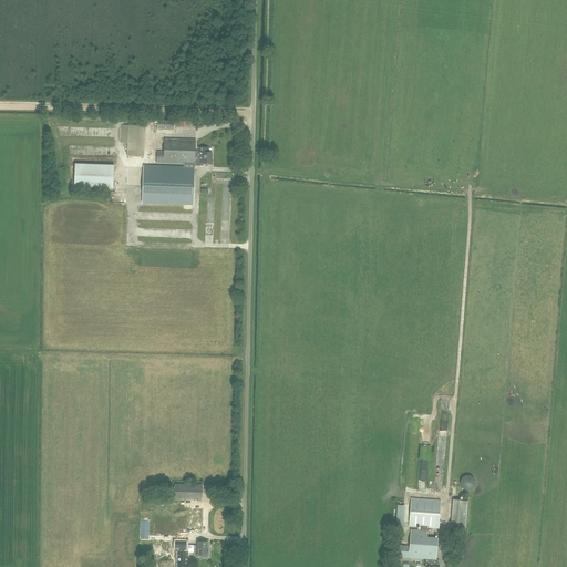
[(182,127),(182,122),(157,121),(157,130),(174,130),(174,127),(182,127)]
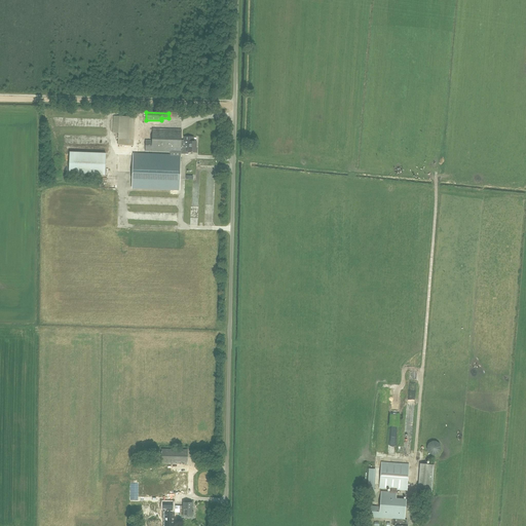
[(112,133),(118,134),(118,145),(134,146),(135,117),(119,116),(113,116),(112,133)]
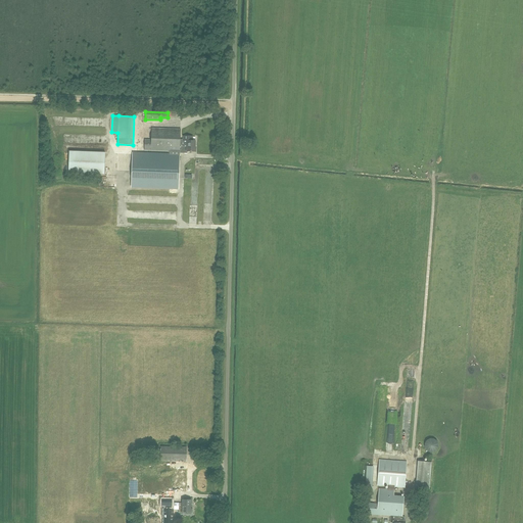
[(196,152),(196,148),(195,148),(195,141),(192,141),(192,137),(183,136),(183,140),(180,140),(181,129),(152,128),(151,140),(145,139),(144,150),(174,151),(173,155),(133,154),(131,188),(178,190),(179,173),(179,153),(188,154),(188,152),(196,152)]
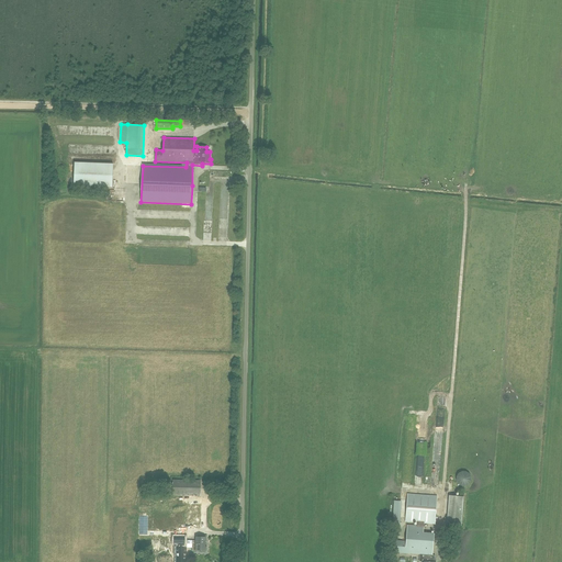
[(112,188),(113,164),(74,163),(74,187),(112,188)]
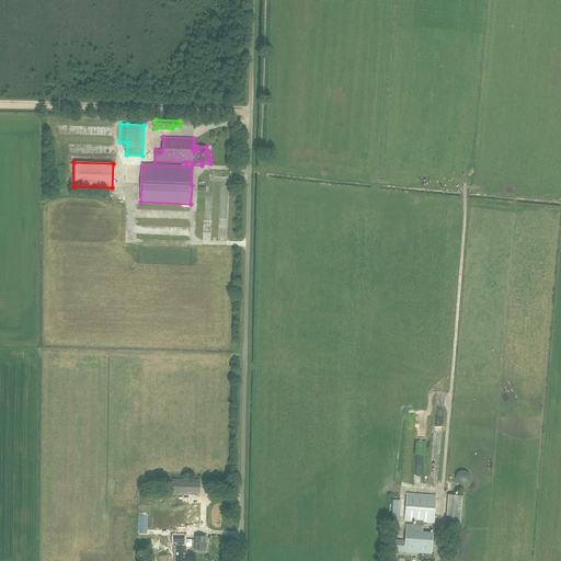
[(460,485),(465,485),(468,483),(470,480),(470,477),(469,472),(465,471),(461,470),(458,472),(456,476),(455,480),(457,483),(460,485)]
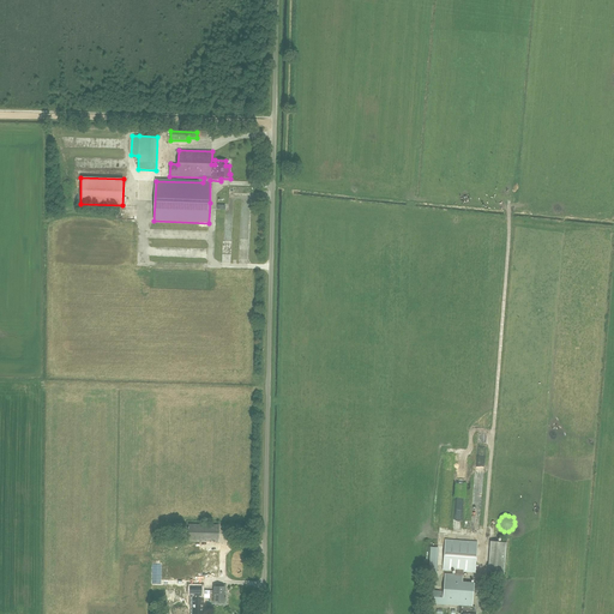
[(188,524),(188,541),(218,542),(220,525),(188,524)]
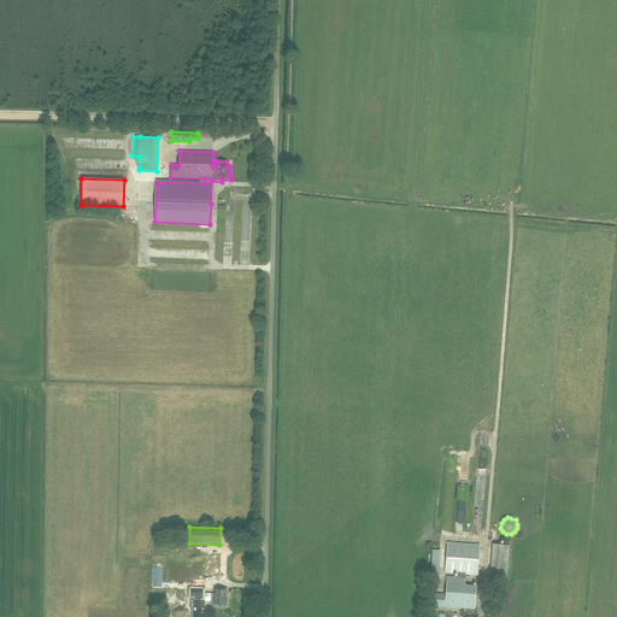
[(477,575),(480,545),(447,542),(445,573),(458,574),(458,577),(447,576),(446,594),(435,593),(434,606),(465,609),(464,616),(476,616),(477,610),(474,610),(476,586),(464,585),(465,574),(477,575)]
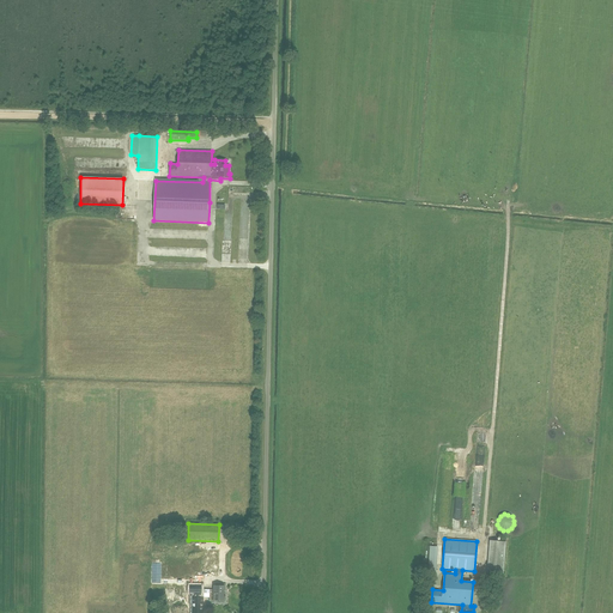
[(189,606),(192,606),(190,612),(204,612),(204,599),(201,599),(201,586),(189,586),(189,606)]
